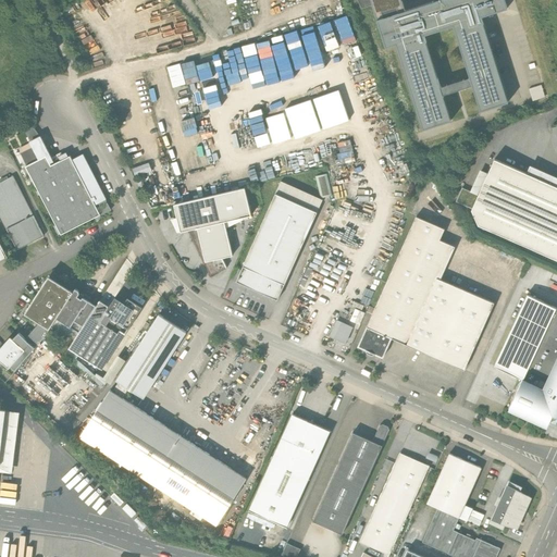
[(401,0),(370,0),(376,20),(385,47),(396,44),(423,130),(450,121),(424,35),(453,26),(480,111),(508,102),(481,17),(507,9),(504,0),(433,0),(434,1),(405,10),(401,0)]
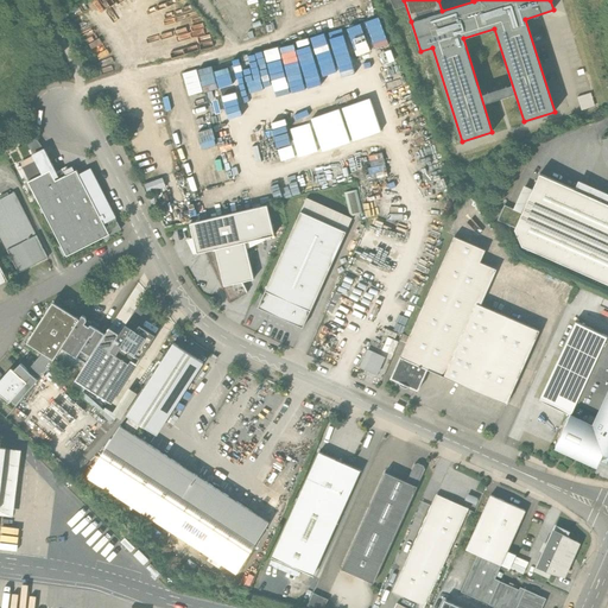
[(348,36),(361,33),(359,23),(346,26),(348,36)]
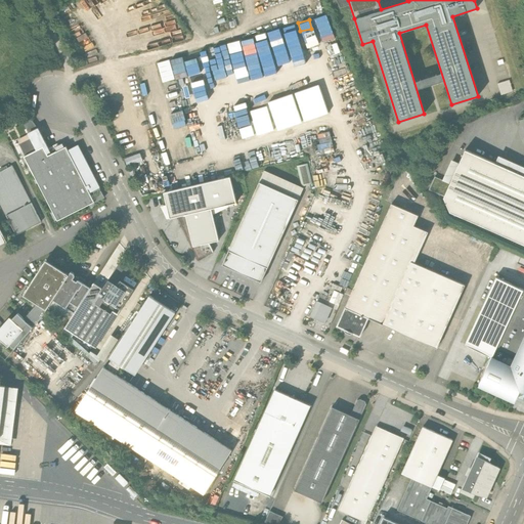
[(295,24),(280,28),(287,46),(300,42),(295,24)]
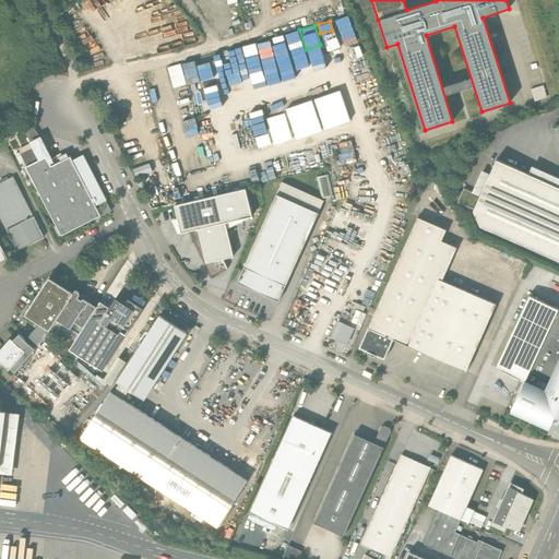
[(543,86),(531,90),(534,103),(547,98),(543,86)]
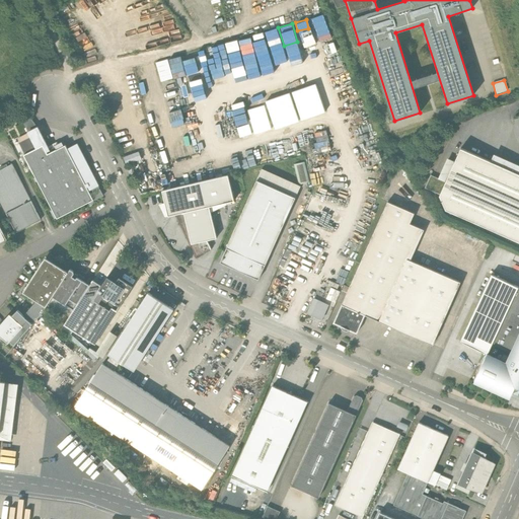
[(38,128),(15,139),(57,219),(93,200),(88,192),(98,186),(77,144),(67,149),(63,142),(49,149),(38,128)]
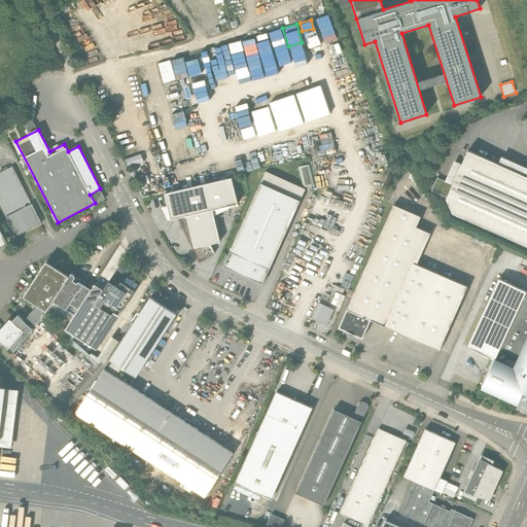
[(498,164),(467,150),(461,164),(454,161),(445,181),(437,177),(431,190),(447,198),(446,198),(452,212),(526,245),(526,168),(501,156),(498,164)]
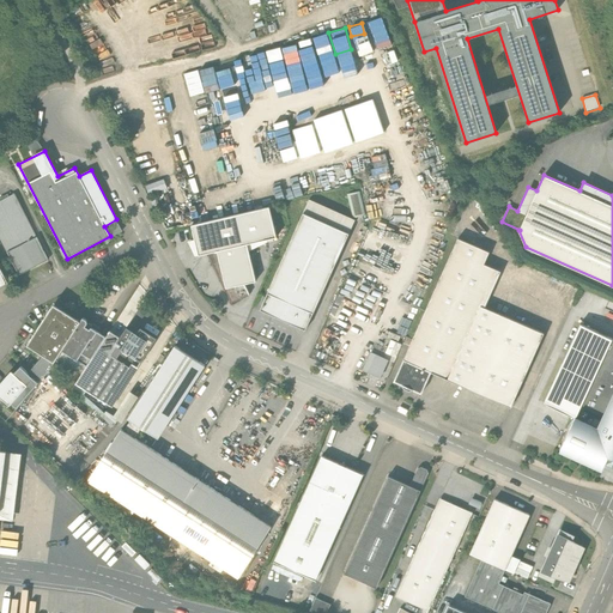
[(359,192),(347,194),(353,218),(365,216),(359,192)]
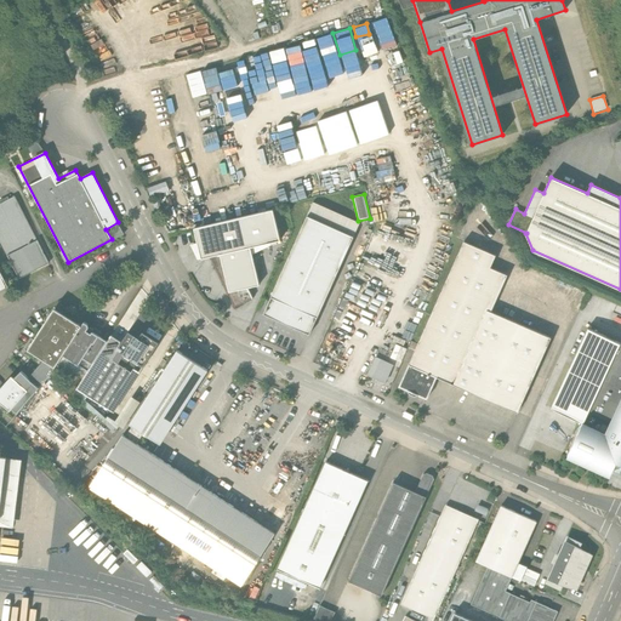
[(13,197),(0,203),(0,243),(18,279),(49,263),(13,197)]
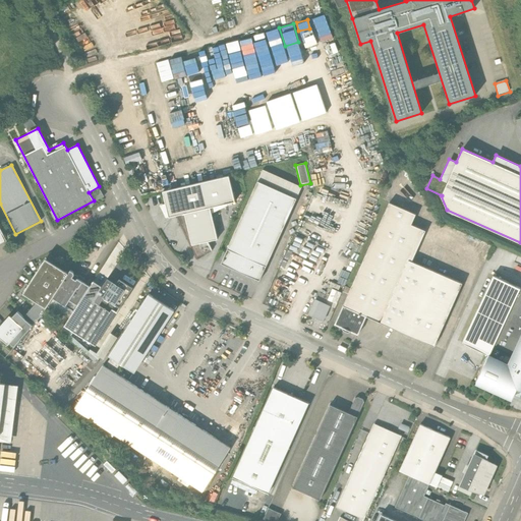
[(263,170),(221,264),(259,281),(301,187),(263,170)]
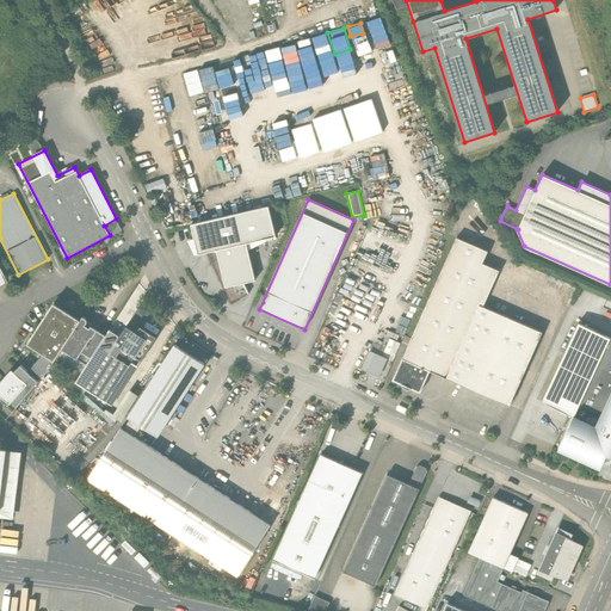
[(269,207),(191,224),(198,254),(207,253),(230,302),(248,294),(244,283),(254,281),(246,244),(276,236),(269,207)]
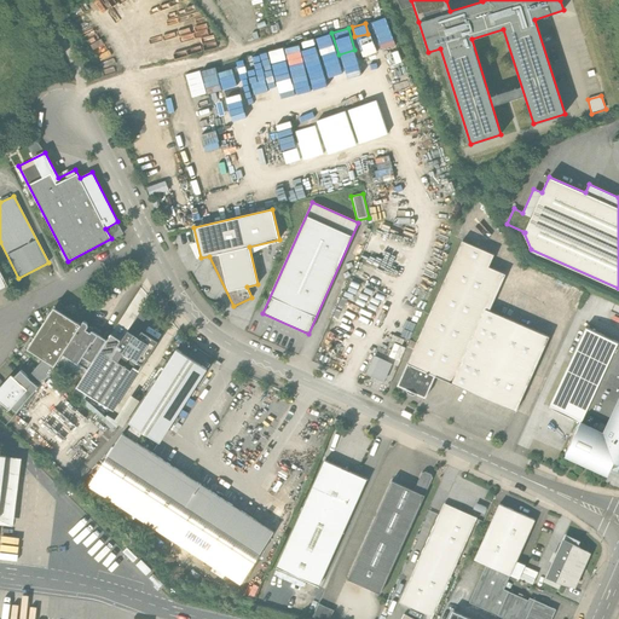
[(435,375),(515,411),(549,337),(485,308),(502,272),(489,267),(493,254),(462,241),(428,316),(398,385),(426,397),(435,375)]
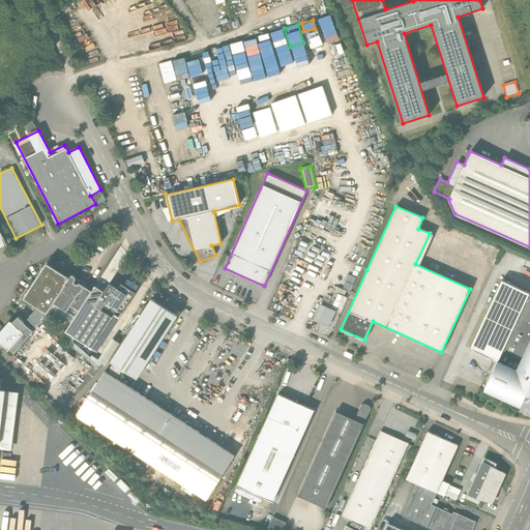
[(52,304),(69,278),(46,263),(23,299),(38,308),(25,324),(18,317),(11,323),(8,321),(0,330),(0,344),(7,351),(9,350),(13,353),(41,321),(49,311),(52,304)]
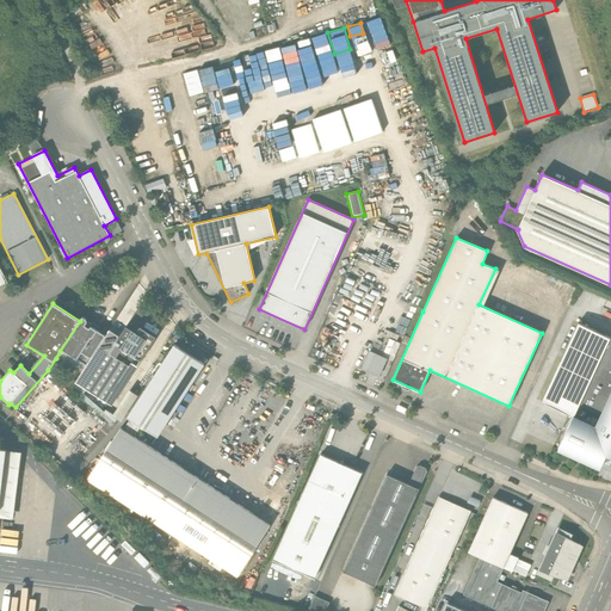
[(80,321),(56,358),(80,374),(105,335),(97,331),(99,327),(90,321),(86,327),(85,325),(86,322),(86,320),(82,316),(80,321)]
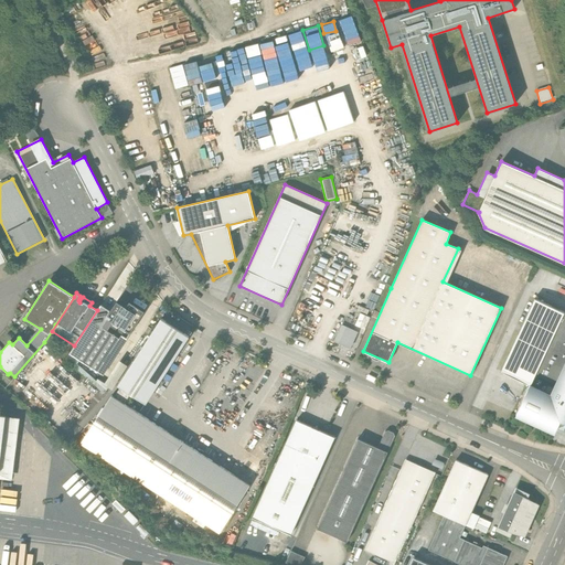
[(564,313),(534,299),(501,371),(530,385),(515,414),(555,433),(557,426),(564,429),(564,425),(564,313)]
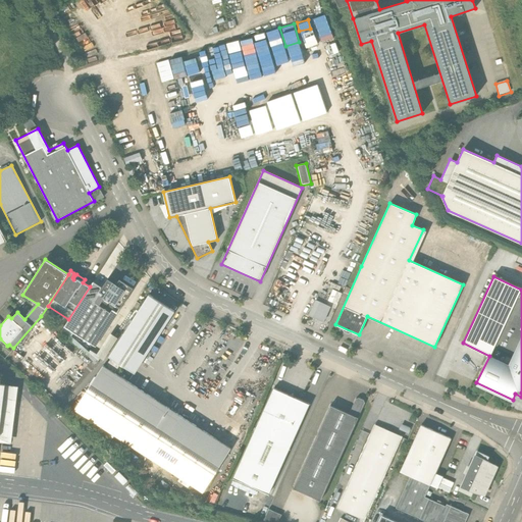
[(102,288),(93,281),(90,286),(68,319),(63,327),(95,348),(134,289),(119,279),(116,284),(107,278),(102,288)]
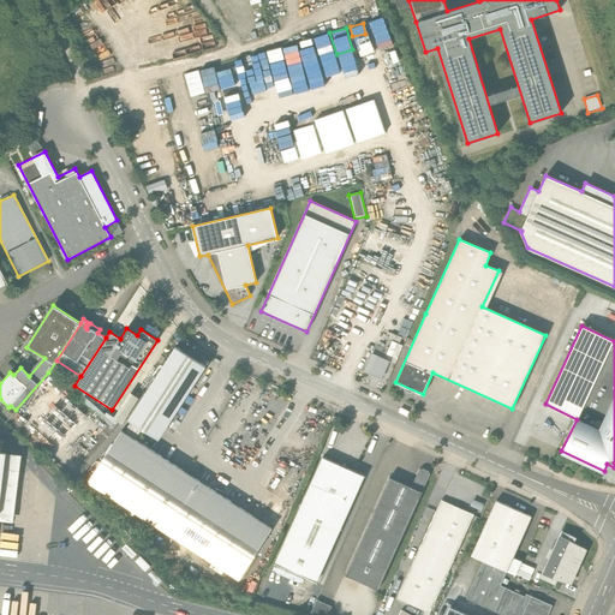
[(387,354),(392,357),(398,344),(392,341),(387,354)]
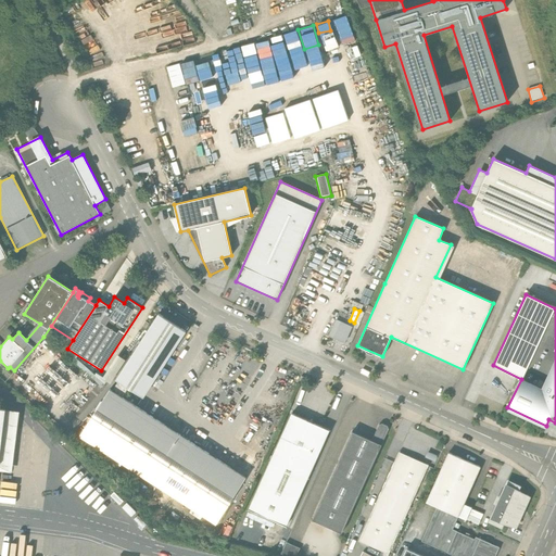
[(358,325),(364,313),(359,311),(354,323),(358,325)]
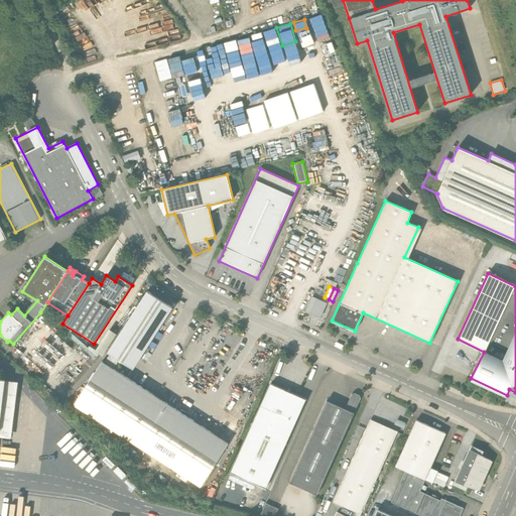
[(172,307),(147,291),(108,353),(110,354),(104,364),(113,369),(119,360),(132,369),(172,307)]
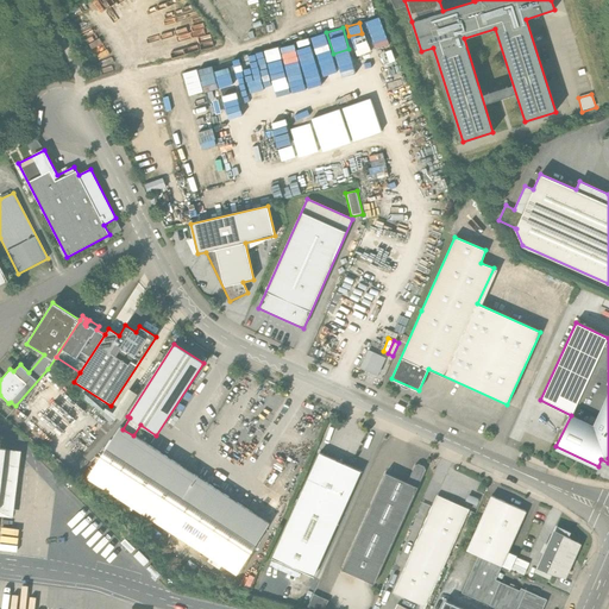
[(384,358),(368,351),(360,368),(372,372),(377,375),(384,358)]
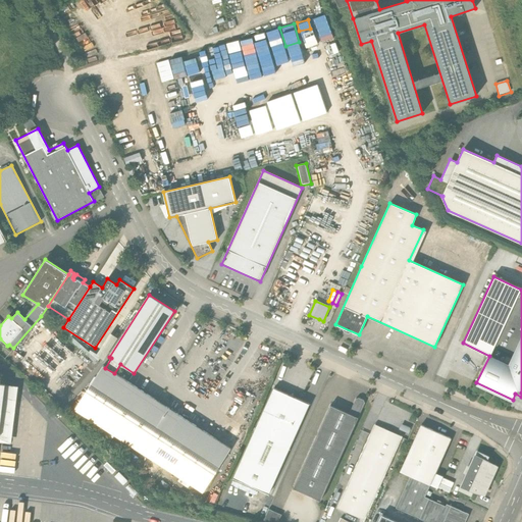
[(105,368),(103,366),(74,410),(100,426),(97,432),(102,436),(110,441),(114,435),(203,492),(230,449),(114,373),(105,368)]
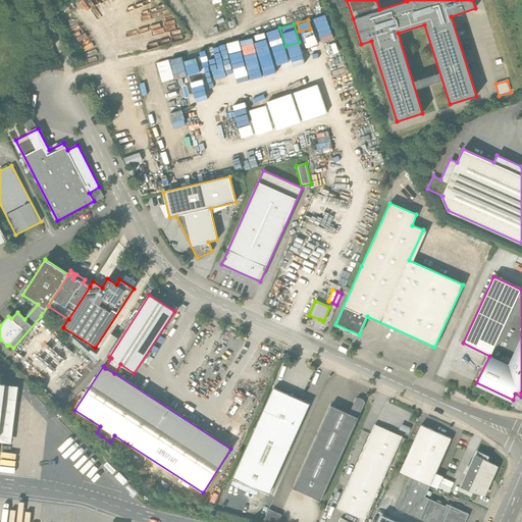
[(0,441),(11,444),(18,386),(0,383),(0,441)]
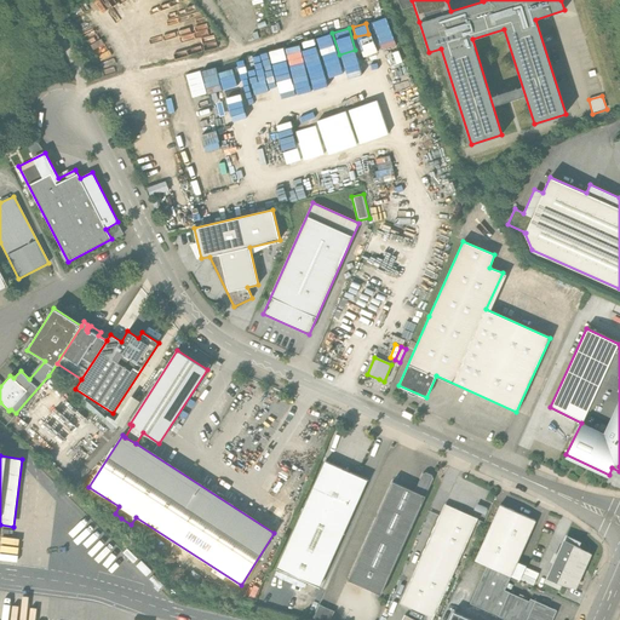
[(325,461),(276,569),(319,587),(367,480),(350,472),(348,466),(342,469),(325,461)]
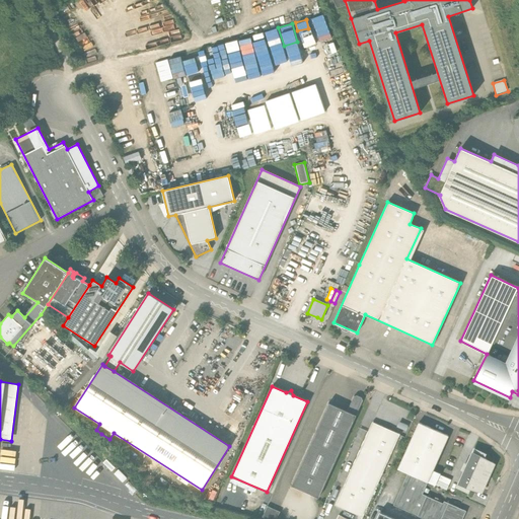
[(347,411),(328,402),(291,486),(318,498),(362,400),(361,397),(357,395),(354,396),(347,411)]
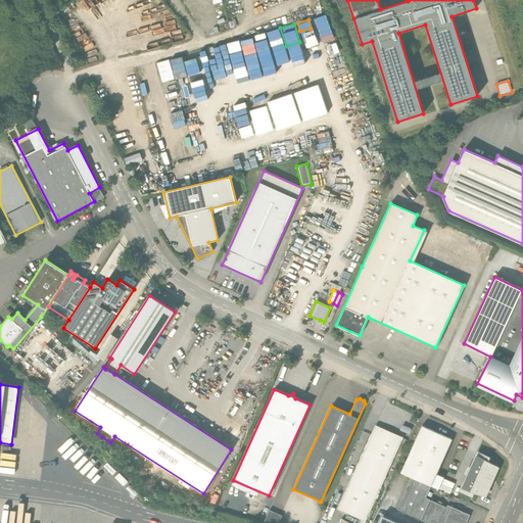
[(402,438),(375,425),(337,510),(365,522),(402,438)]
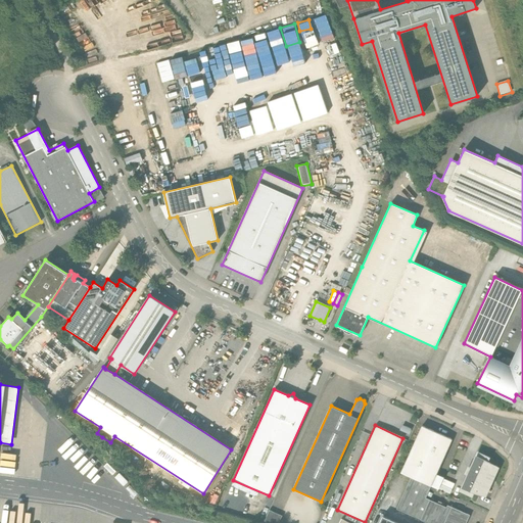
[(400,473),(411,477),(430,486),(452,439),(422,426),(400,473)]
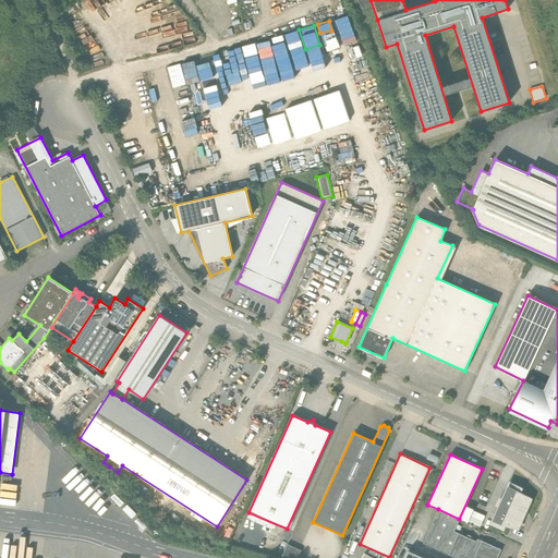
[(521,488),(510,484),(492,523),(502,528),(505,524),(508,525),(508,524),(517,528),(530,499),(521,495),(522,494),(519,492),(521,488)]
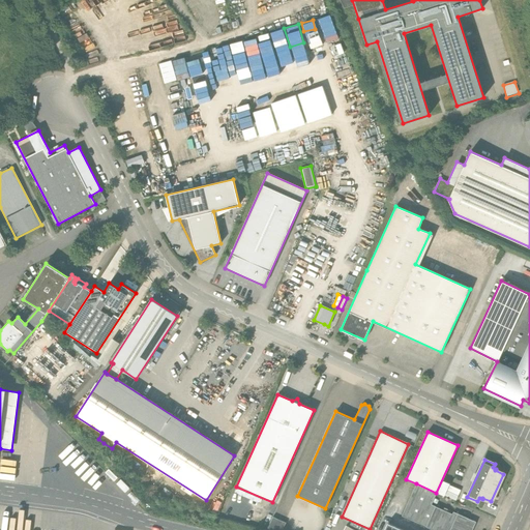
[(431,505),(436,493),(416,483),(402,516),(433,529),(471,529),(475,523),(453,512),(452,514),(431,505)]
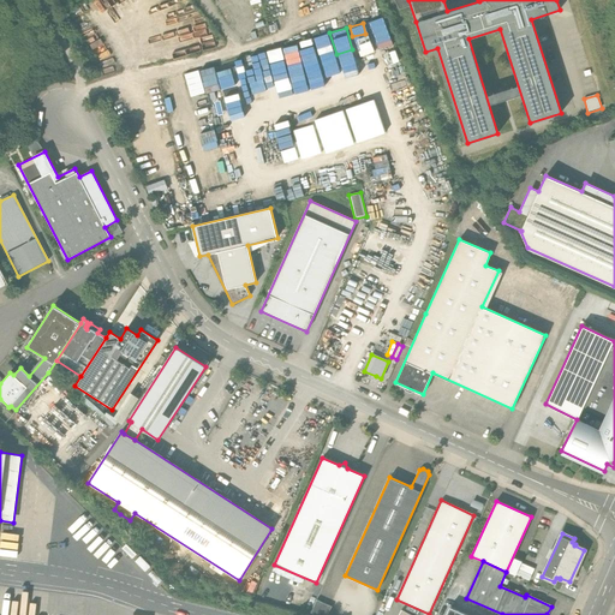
[(327,614),(332,607),(316,601),(310,613),(314,614),(327,614)]
